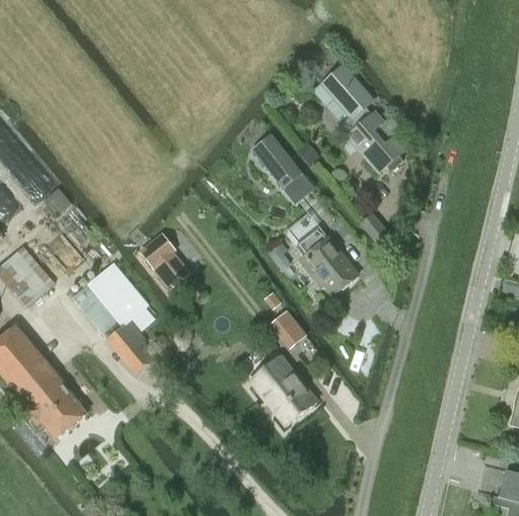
[(342,65),(322,82),(351,115),(338,126),(347,136),(348,137),(357,148),(379,172),(387,166),(391,170),(402,160),(398,155),(406,149),(395,136),(396,135),(398,131),(398,128),(398,127),(397,124),(394,121),(393,121),(391,120),(388,120),(384,121),(383,122),(374,112),(371,115),(365,107),(373,100),(342,65)]
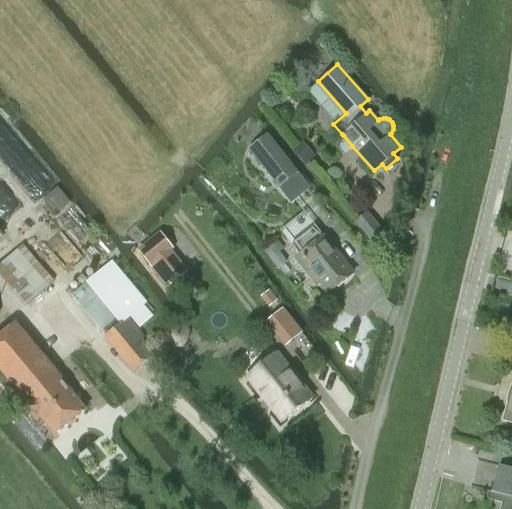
[(277,184),(286,178),(296,170),(268,134),(249,148),(277,184)]
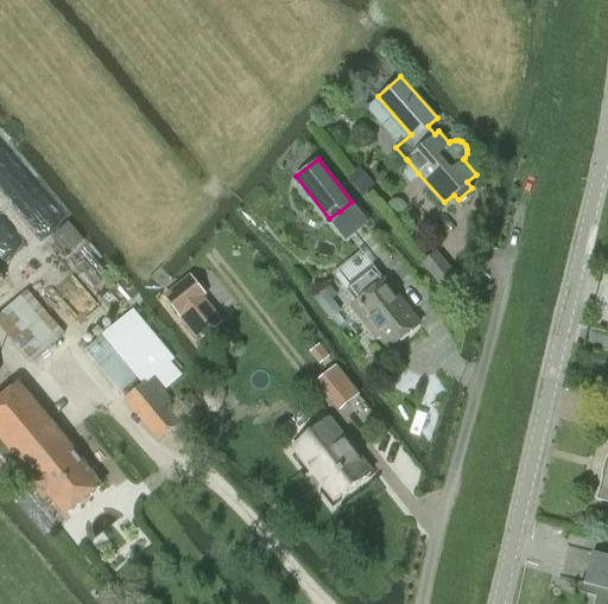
[(424,260),(442,283),(454,273),(435,250),(424,260)]
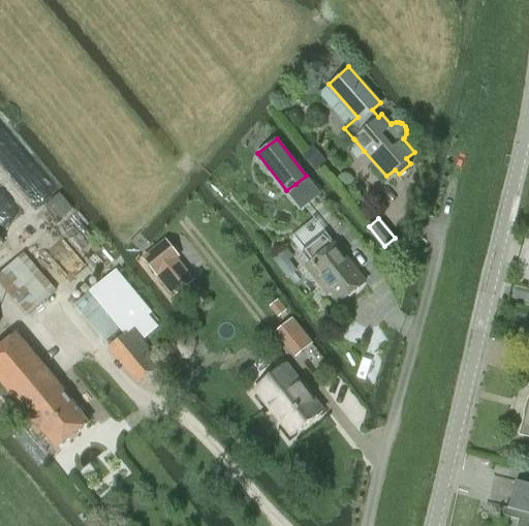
[(340,300),(365,280),(325,230),(301,250),(309,260),(305,264),(318,281),(322,277),(340,300)]
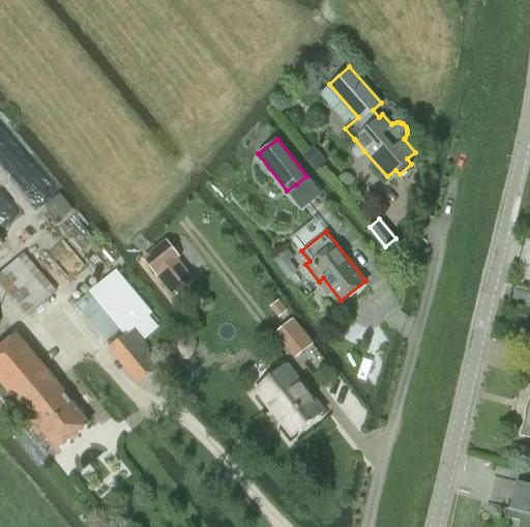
[(166,237),(142,256),(155,273),(180,255),(166,237)]
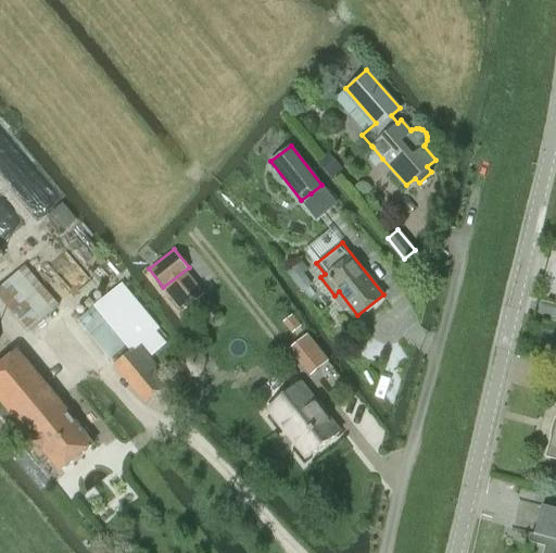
[(298,263),(287,271),(301,289),(312,280),(304,271),(298,263)]
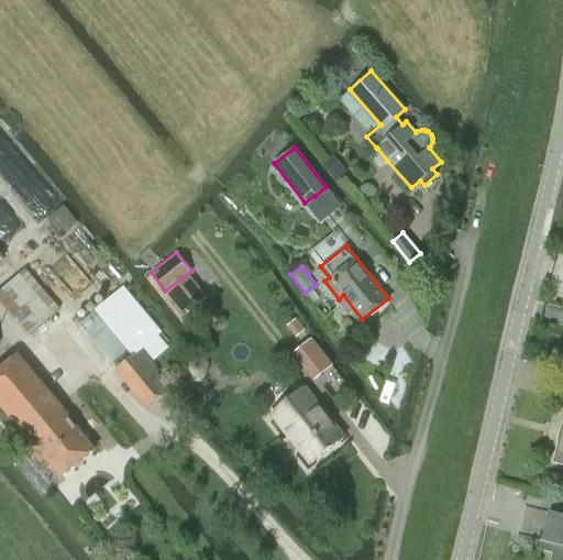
[(0,287),(0,298),(29,332),(53,313),(19,273),(0,287)]
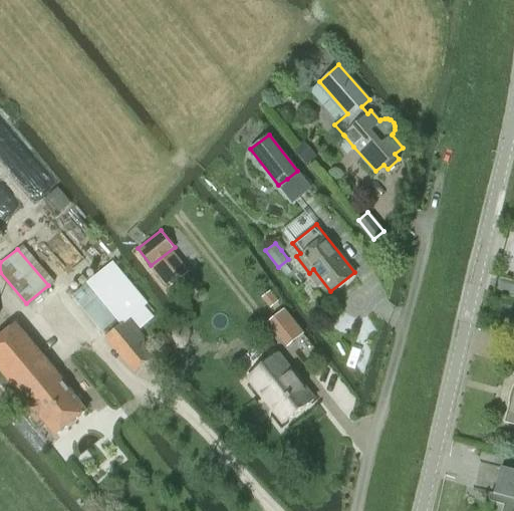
[(144,333),(130,316),(148,301),(112,259),(71,294),(85,310),(134,370),(151,355),(147,350),(144,333)]
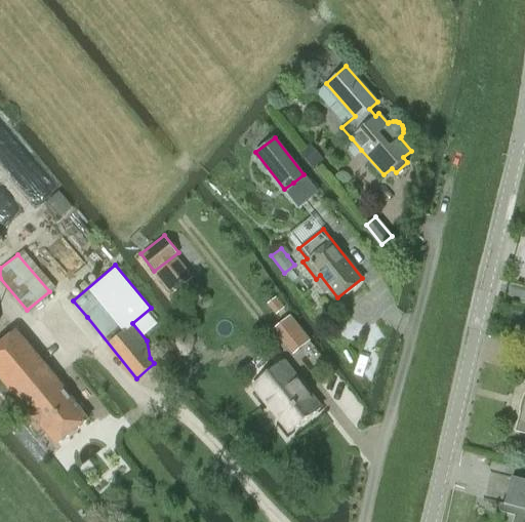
[(277,325),(296,349),(309,338),(289,315),(277,325)]
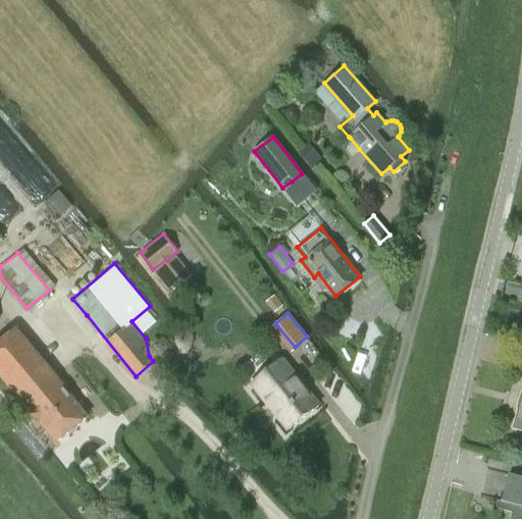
[(0,340),(0,373),(20,399),(17,402),(21,407),(20,407),(38,427),(42,424),(56,442),(88,415),(73,398),(62,383),(61,384),(15,328),(0,340)]
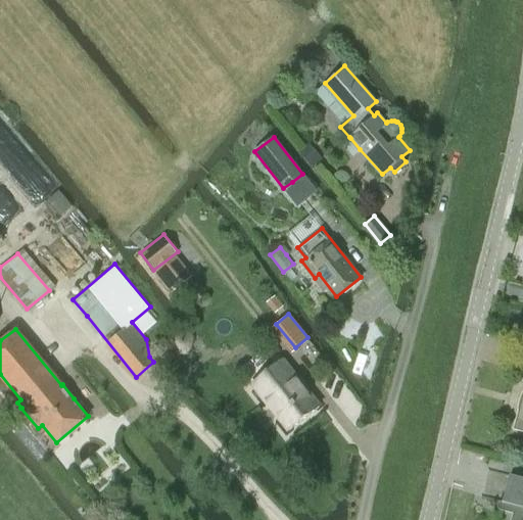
[(303,389),(296,379),(297,377),(282,358),(259,376),(266,383),(258,390),(289,428),(319,405),(305,388),(303,389)]
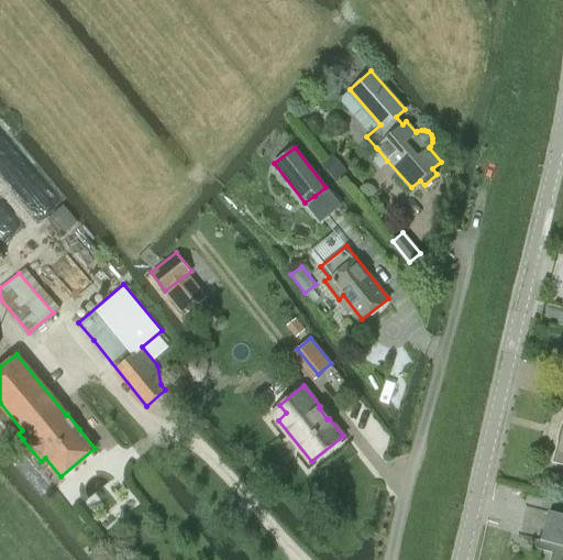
[(562,421),(552,461),(562,463),(562,421)]
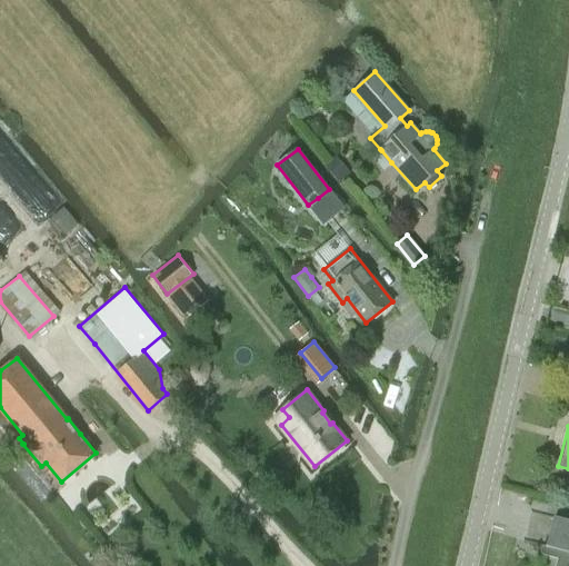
[(568,565),(568,518),(555,515),(547,545),(560,548),(556,565),(568,565)]
